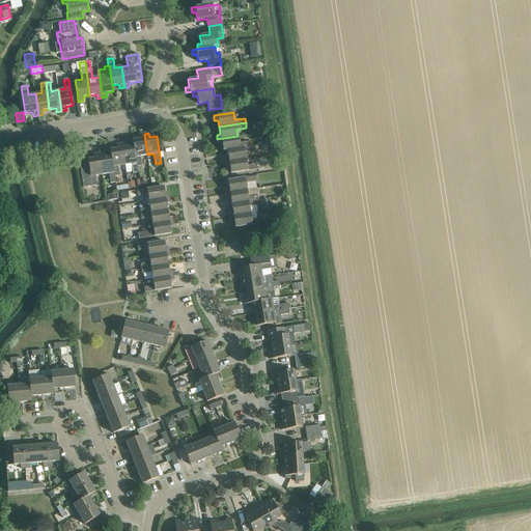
[(132,140),(133,146),(134,146),(137,166),(141,166),(140,160),(147,159),(146,155),(147,155),(144,134),(139,135),(139,139),(132,140)]
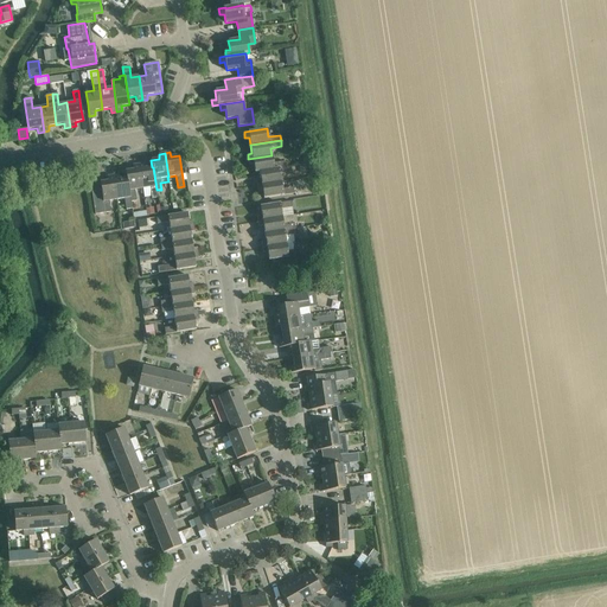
[(273,163),(272,155),(248,159),(249,165),(254,164),(255,173),(260,172),(289,167),(289,166),(285,166),(283,161),(273,163)]
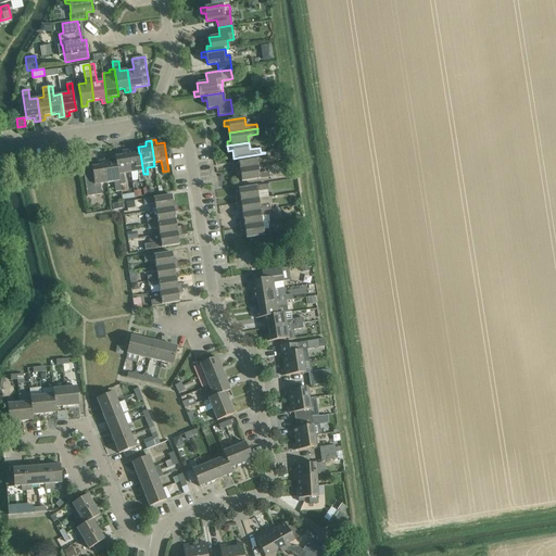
[(123,174),(131,172),(128,150),(122,151),(123,155),(115,156),(116,163),(117,163),(121,185),(125,184),(123,174)]
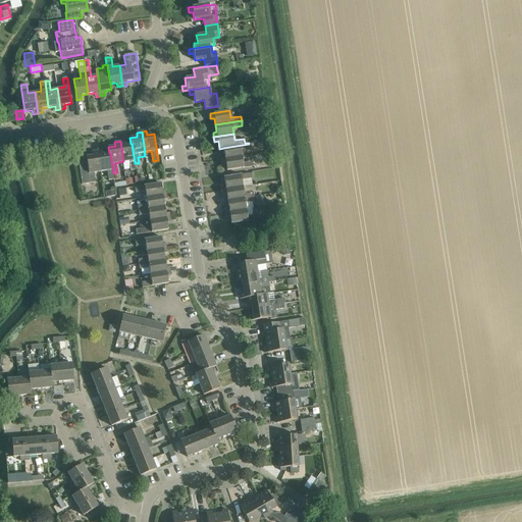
[(123,141),(120,141),(123,161),(128,161),(131,170),(136,169),(135,163),(132,144),(131,144),(124,145),(123,141)]
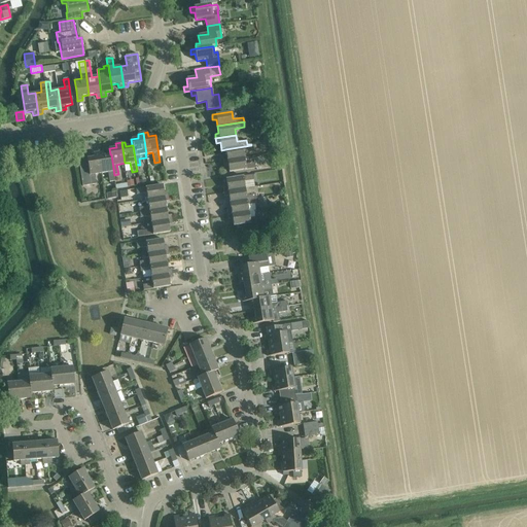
[(222,156),(223,162),(244,159),(243,150),(252,149),(251,145),(225,149),(226,155),(222,156)]
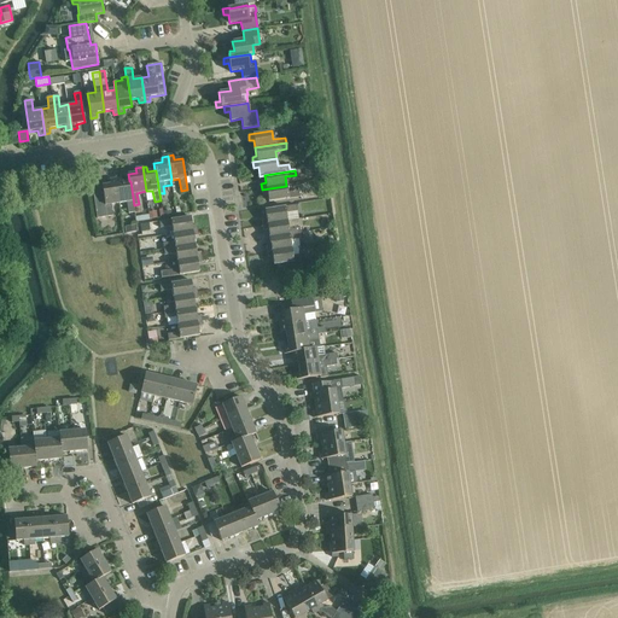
[(121,178),(116,179),(121,203),(127,202),(128,214),(134,213),(133,205),(134,205),(130,181),(129,181),(121,182),(121,178)]
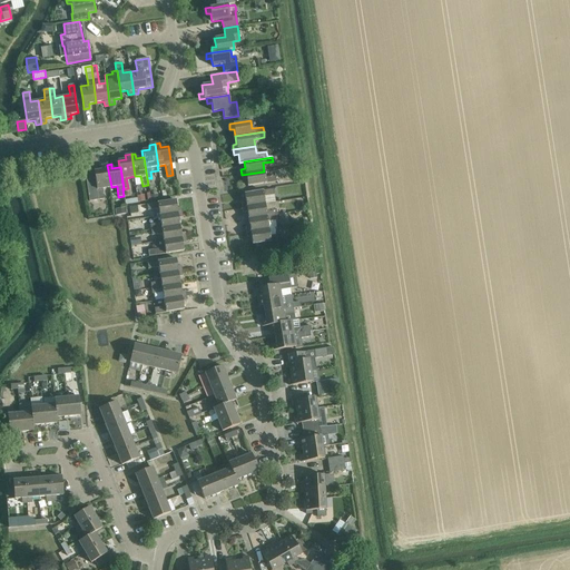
[(111,187),(107,165),(101,166),(101,170),(94,172),(95,178),(86,179),(89,202),(104,199),(102,189),(111,187)]
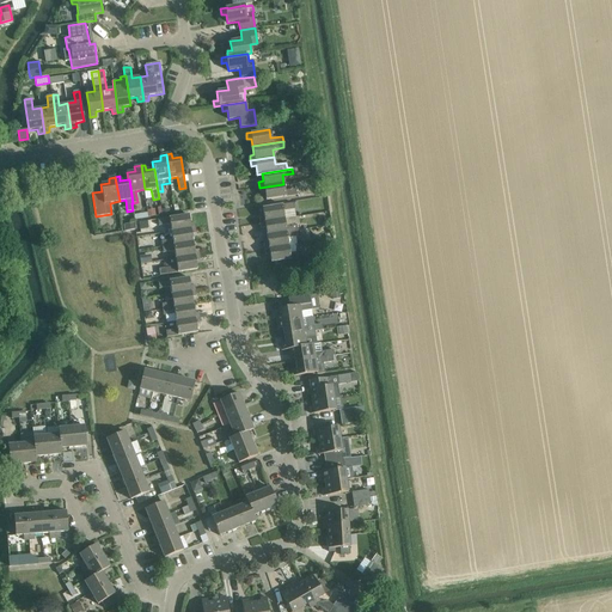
[(285,190),(283,184),(259,188),(259,193),(264,191),(265,200),(297,195),(295,189),(285,190)]
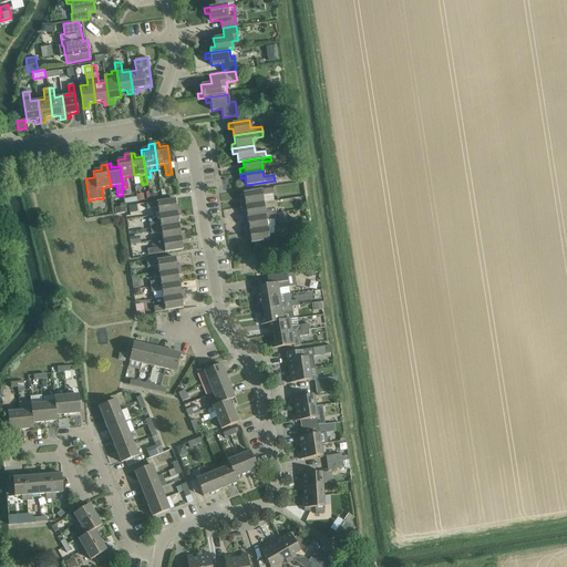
[(240,200),(240,206),(264,202),(263,196),(272,194),(271,188),(243,193),(245,200),(240,200)]
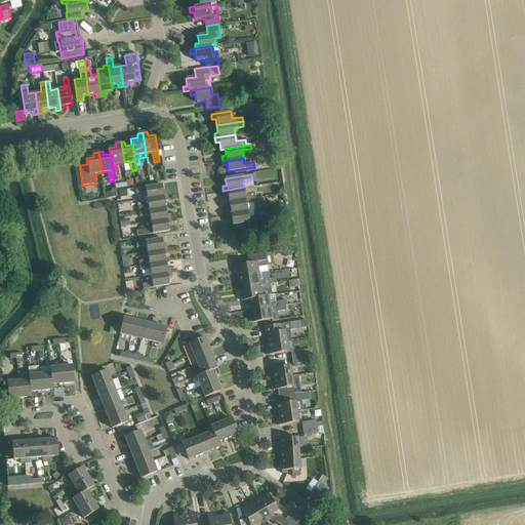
[(147,198),(167,195),(167,191),(163,192),(162,184),(132,189),(132,194),(146,192),(147,198)]
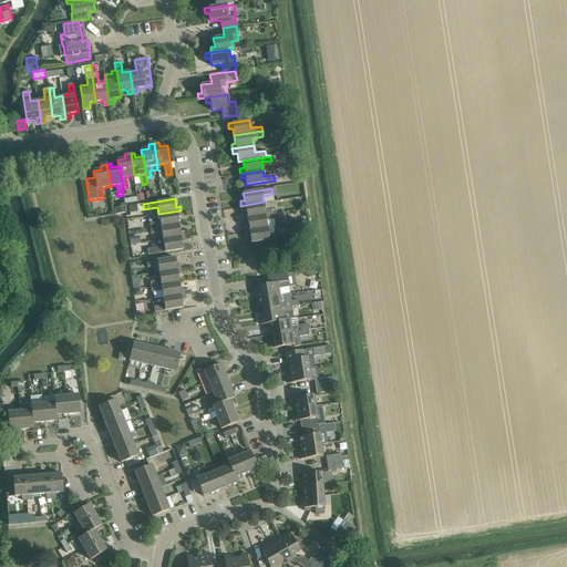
[(265,209),(264,202),(240,206),(241,212),(246,210),(247,218),(276,214),(275,208),(265,209)]
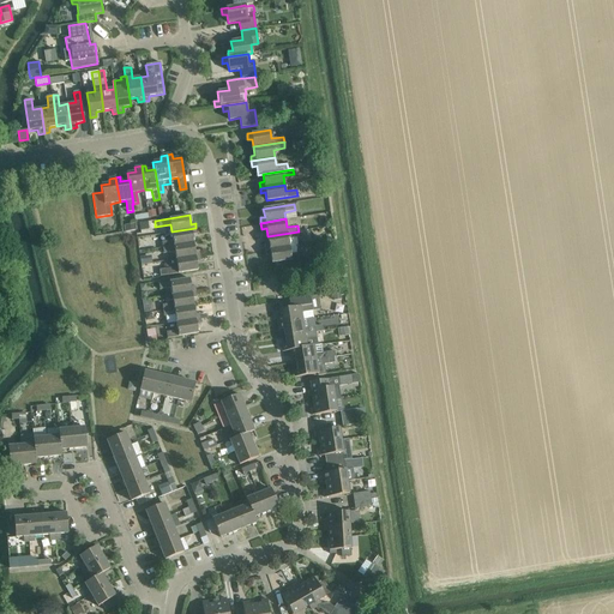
[(196,228),(172,232),(173,240),(162,241),(162,247),(193,242),(192,235),(197,234),(196,228)]
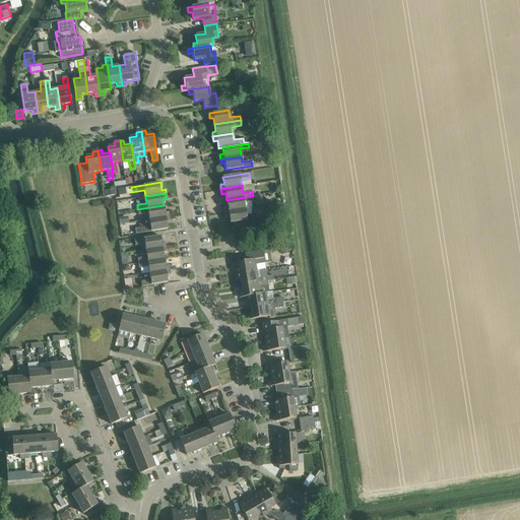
[(253,201),(253,196),(226,200),(228,206),(223,207),(224,212),(245,208),(244,202),(253,201)]
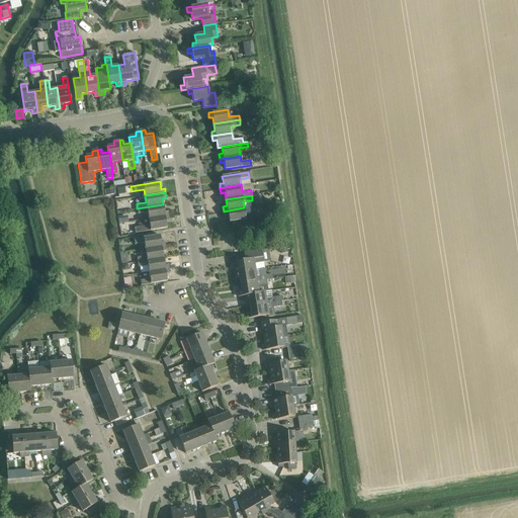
[(148,212),(149,219),(169,216),(168,210),(164,211),(163,204),(137,208),(138,213),(148,212)]
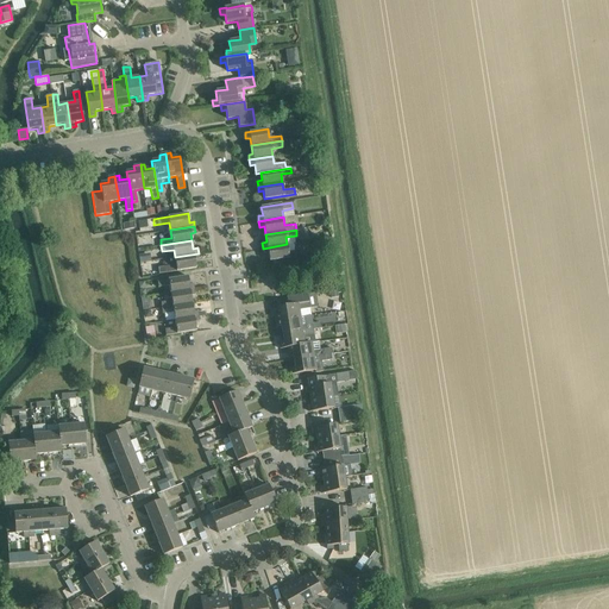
[(287,244),(263,249),(264,253),(269,252),(270,262),(274,261),(274,264),(280,263),(281,269),(297,267),(295,257),(301,256),(300,250),(288,252),(287,244)]
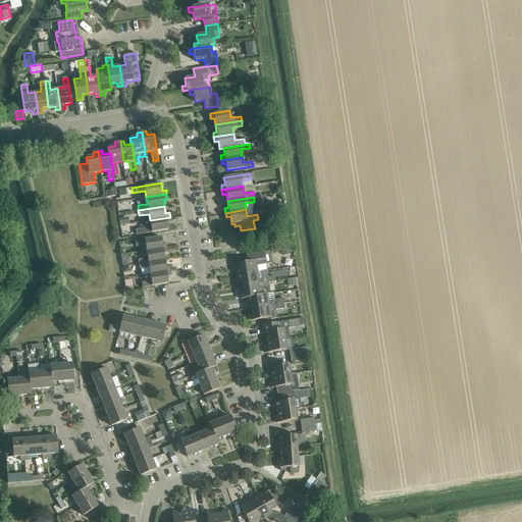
[(119,225),(120,225),(129,224),(128,217),(118,218),(119,225)]
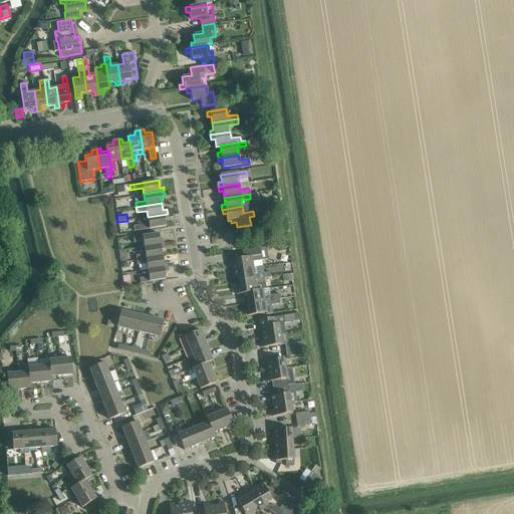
[(168,214),(148,217),(149,224),(134,226),(134,231),(166,226),(165,219),(169,219),(168,214)]
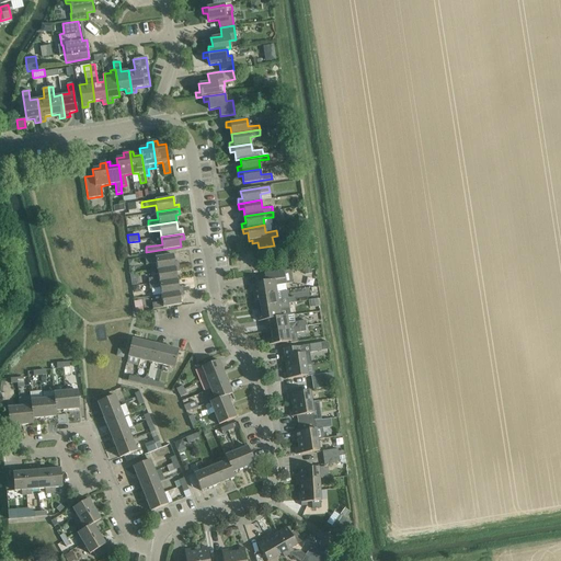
[(157,270),(180,266),(179,261),(174,262),(173,254),(145,259),(146,265),(156,263),(157,270)]
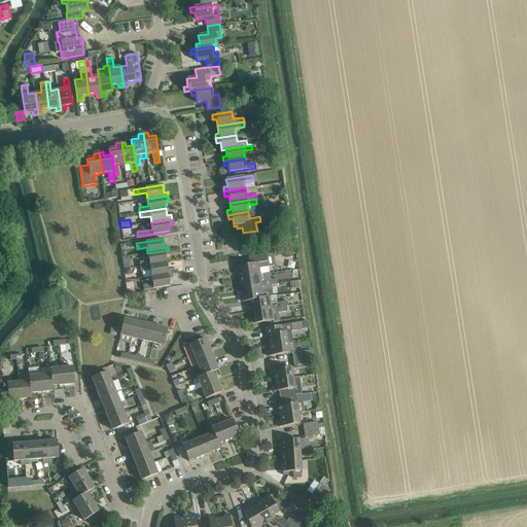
[(169,250),(147,253),(148,260),(139,261),(140,267),(166,262),(165,255),(169,255),(169,250)]
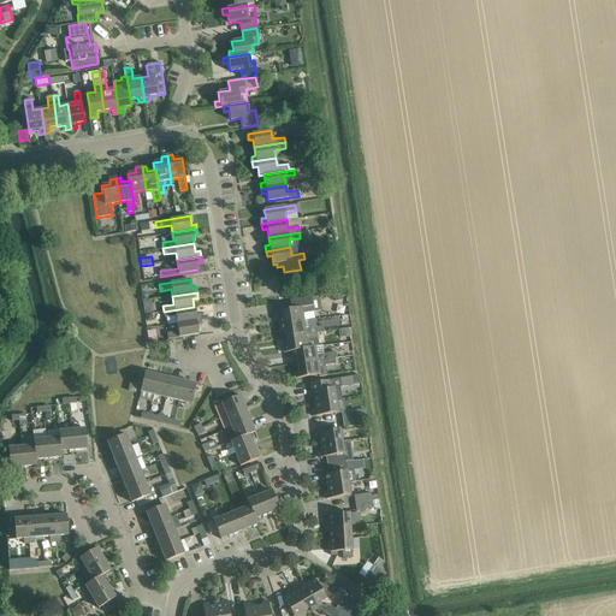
[(283,319),(278,319),(279,325),(304,321),(315,319),(314,312),(313,303),(313,301),(317,301),(315,297),(312,297),(302,298),(290,301),(291,307),(291,309),(282,311),(283,319)]
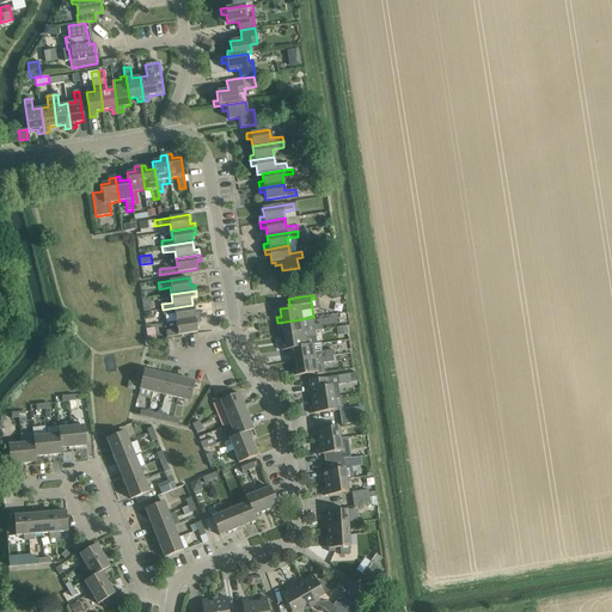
[(152,310),(151,299),(141,300),(144,311),(152,310)]
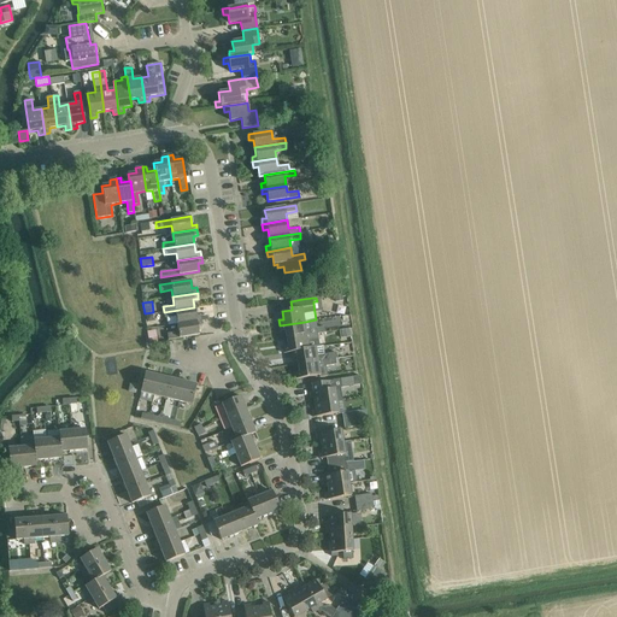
[(194,307),(164,312),(164,318),(176,317),(177,324),(201,321),(201,316),(200,315),(197,316),(194,307)]
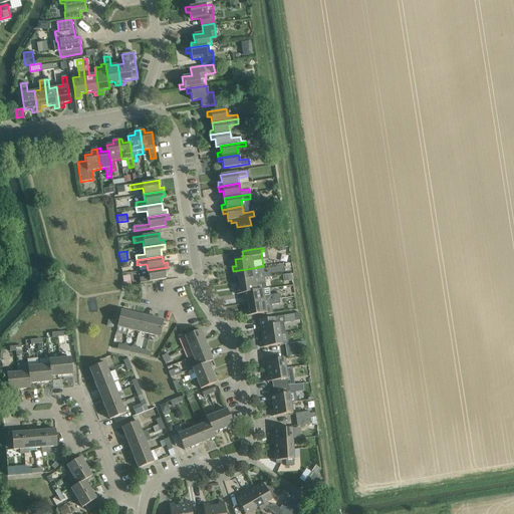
[(170,274),(180,272),(179,266),(169,267),(170,274)]
